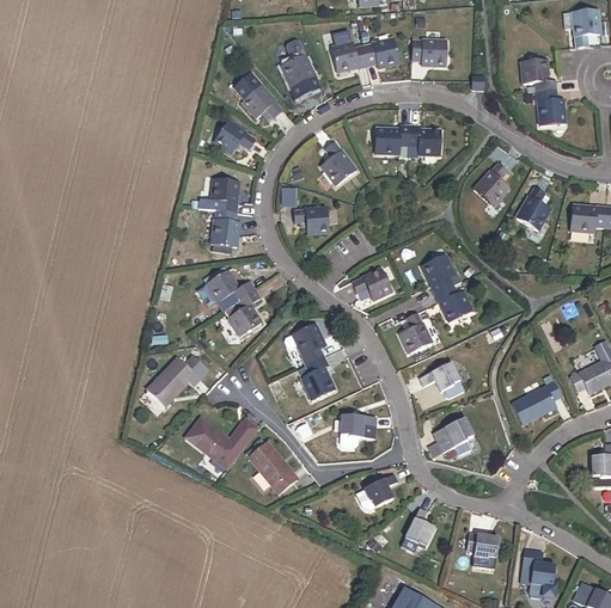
[(578,26),(579,47),(592,45),(591,35),(597,35),(603,34),(602,8),(576,11),(578,26)]
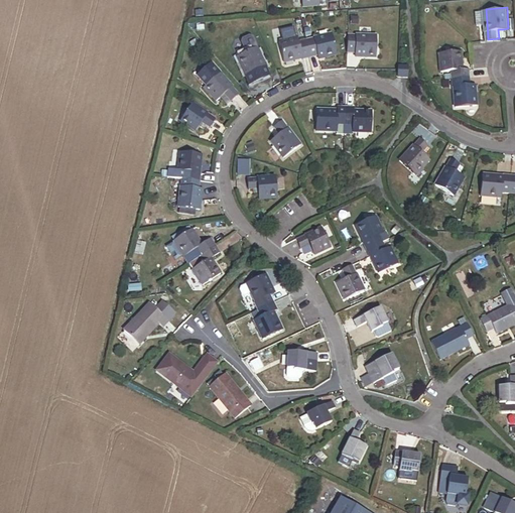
[(336,51),(332,30),(305,36),(309,53),(317,51),(326,50),(326,53),(336,51)]
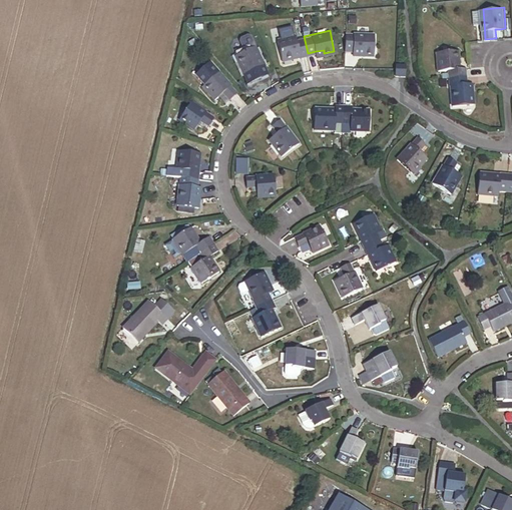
[(375,32),(346,31),(345,49),(353,49),(361,50),(361,54),(374,54),(375,32)]
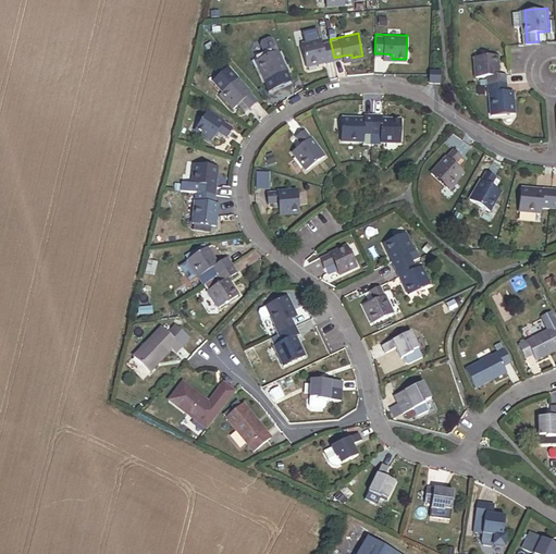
[(334,58),(330,39),(322,40),(321,36),(303,40),(307,62),(318,60),(317,56),(325,53),(326,58),(326,60),(334,58)]
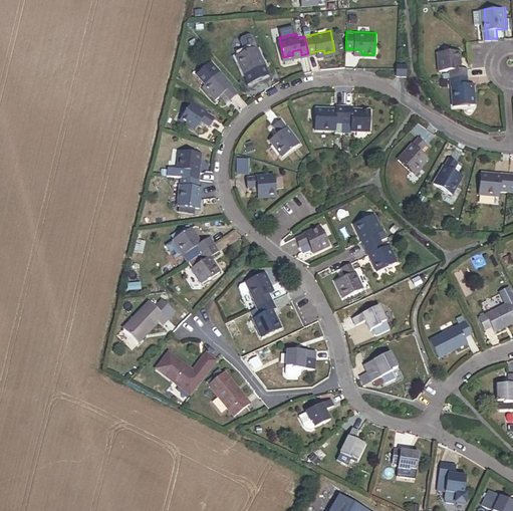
[(269,72),(257,45),(237,54),(248,81),(269,72)]
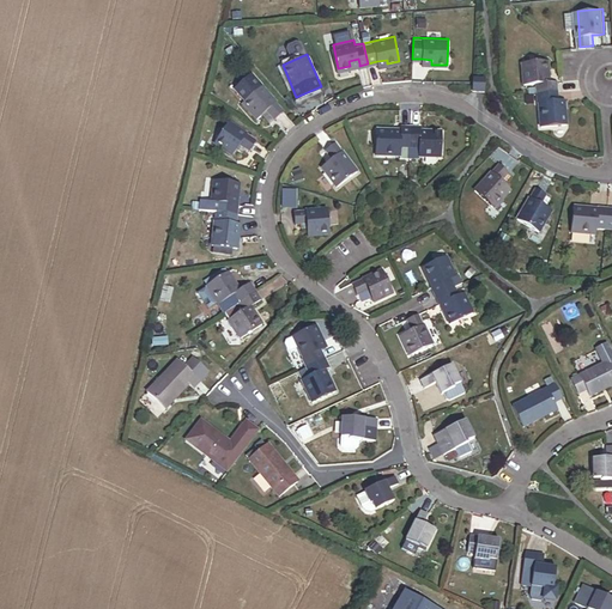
[(539,81),(538,72),(544,72),(543,59),(516,60),(517,83),(529,83),(529,90),(552,89),(551,80),(544,81),(539,81)]
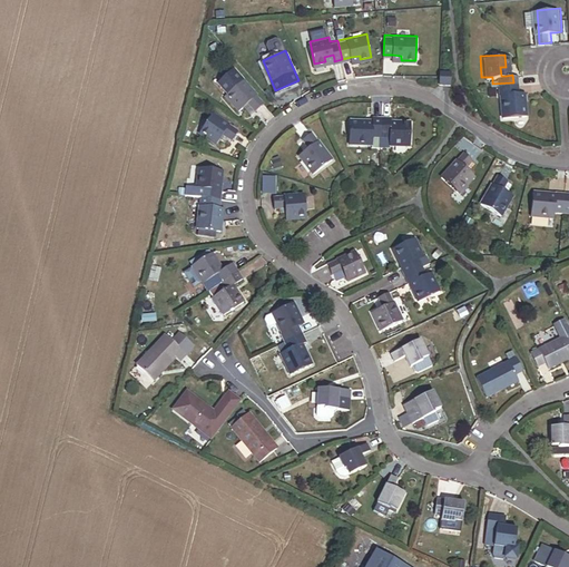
[(234,87),(244,78),(234,67),(224,76),(234,87)]
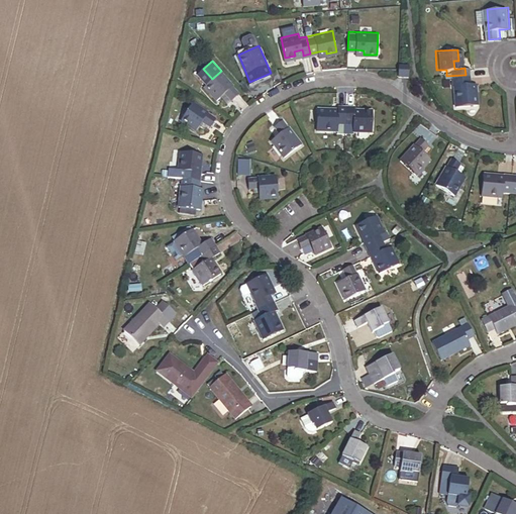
[(410,65),(399,65),(399,76),(410,77),(410,65)]
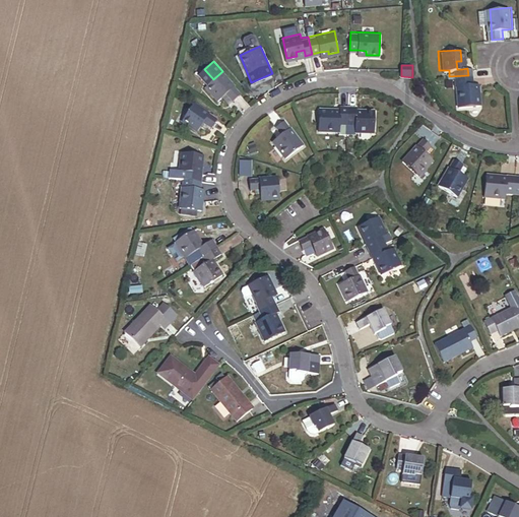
[(241,92),(222,71),(213,79),(206,86),(218,100),(222,97),(226,92),(233,100),(241,92)]
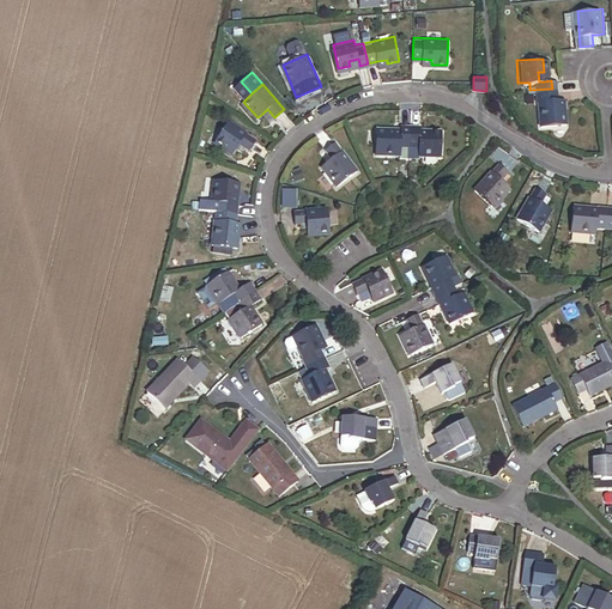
[(556,109),(555,98),(552,98),(552,89),(529,90),(531,101),(534,99),(535,125),(562,123),(561,109),(556,109)]
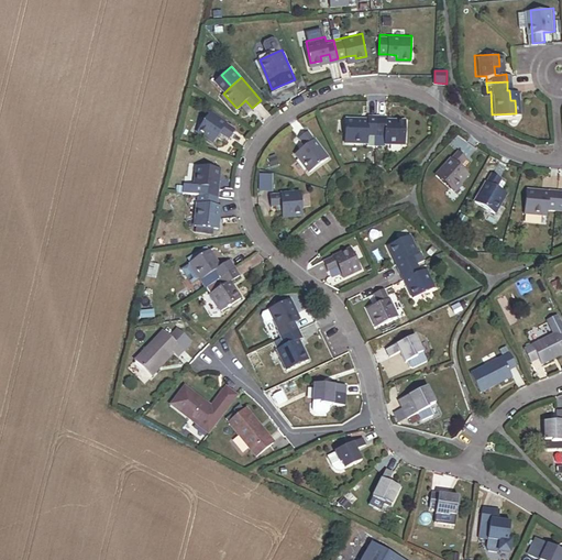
[(248,111),(252,108),(245,100),(241,105),(248,111)]
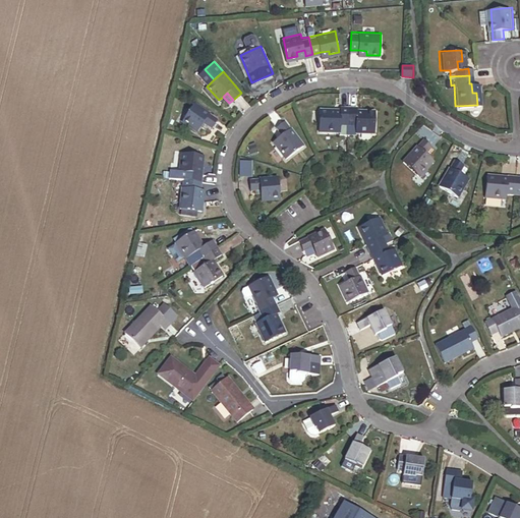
[(217,117),(193,101),(181,120),(196,130),(200,124),(203,120),(211,126),(217,117)]
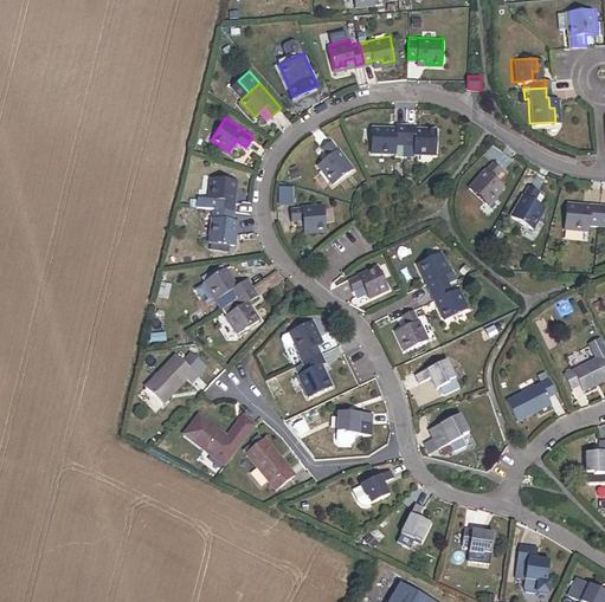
[(405,142),(405,120),(397,120),(397,124),(397,129),(385,129),(386,123),(371,123),(371,148),(396,148),(396,141),(405,142)]
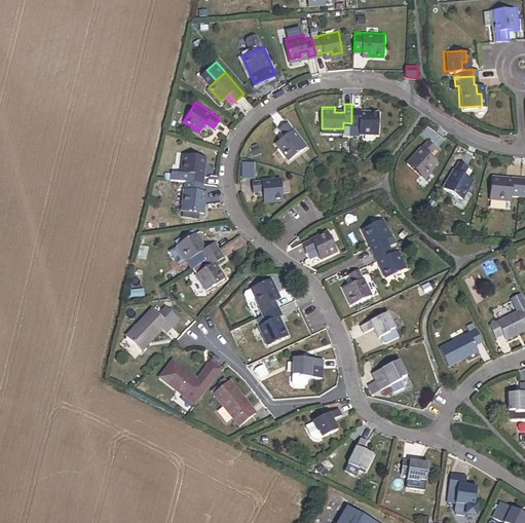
[(378,129),(378,109),(368,108),(368,113),(359,113),(359,108),(359,104),(351,104),(351,123),(359,123),(359,129),(378,129)]
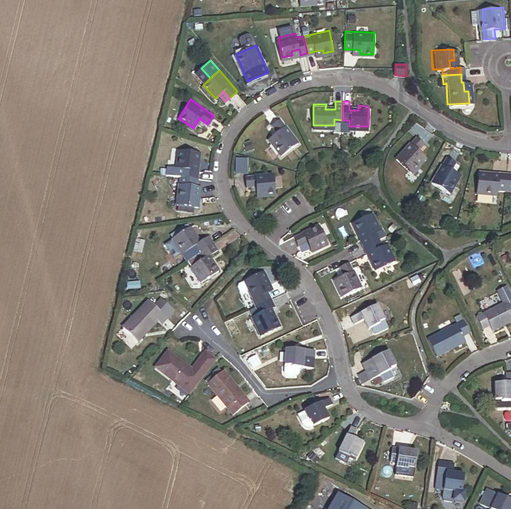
[(299,141),(281,116),(273,122),(278,130),(273,133),(269,136),(281,153),(299,141)]
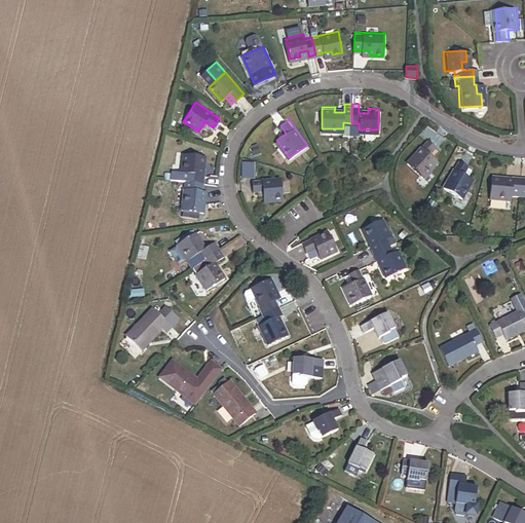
[(211,131),(213,127),(204,121),(202,125),(211,131)]
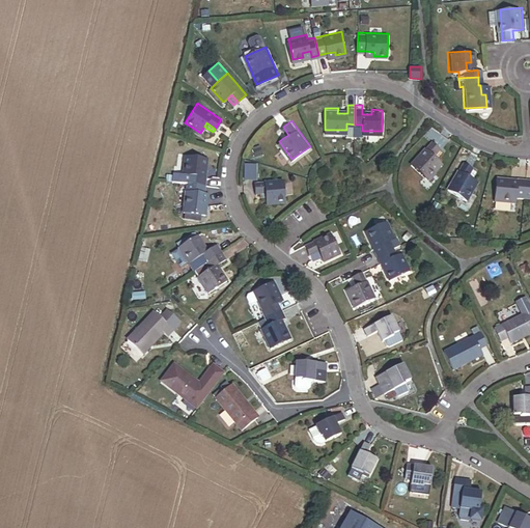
[(288,135),(283,127),(278,131),(283,138),(288,135)]
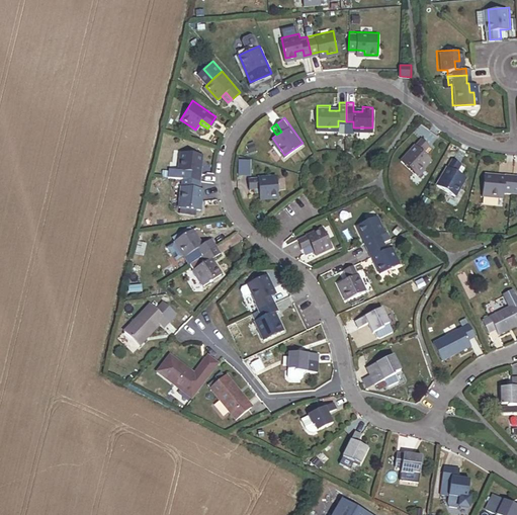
[(422,135),(401,157),(417,172),(432,157),(426,151),(422,148),(429,141),(422,135)]
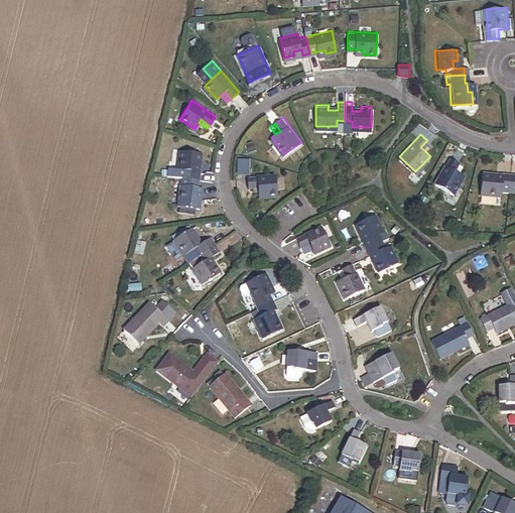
[(431,144),(427,140),(420,147),(424,150),(431,144)]
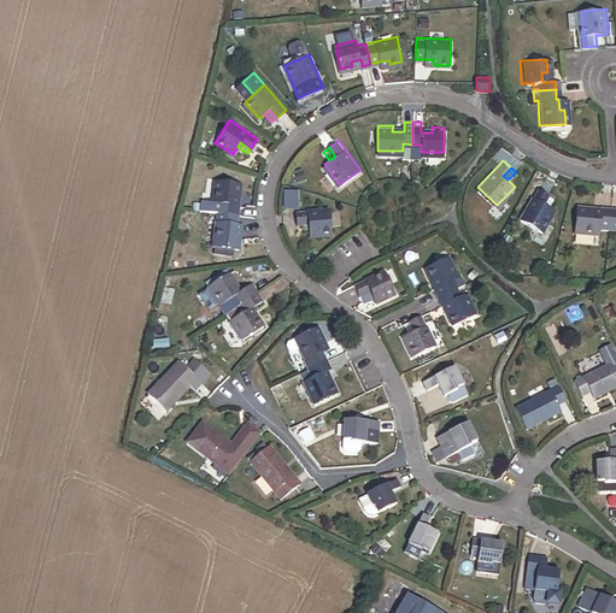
[(238,213),(239,202),(238,202),(233,201),(234,192),(239,193),(240,181),(213,177),(211,199),(199,198),(198,208),(204,208),(215,211),(238,213)]
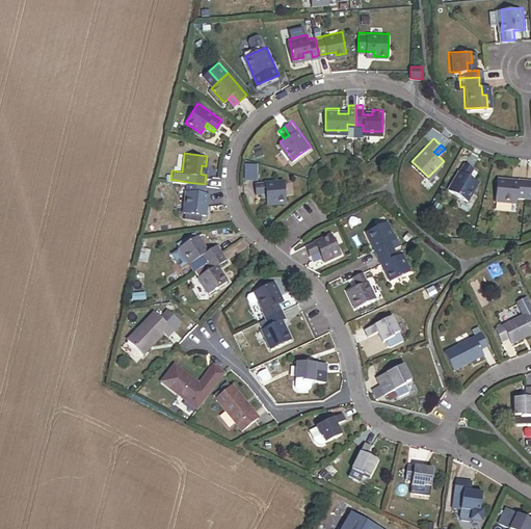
[(465,161),(450,187),(469,199),(480,178),(475,176),(471,173),(474,166),(465,161)]
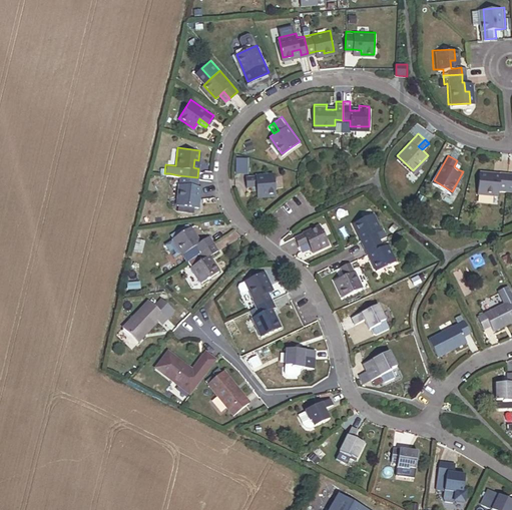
[(244,156),(233,156),(233,169),(244,169),(244,156)]
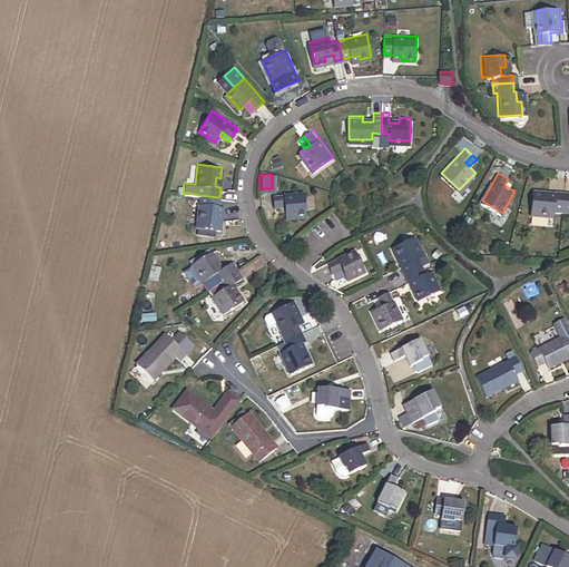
[(513,181),(508,178),(504,185),(509,188),(513,181)]
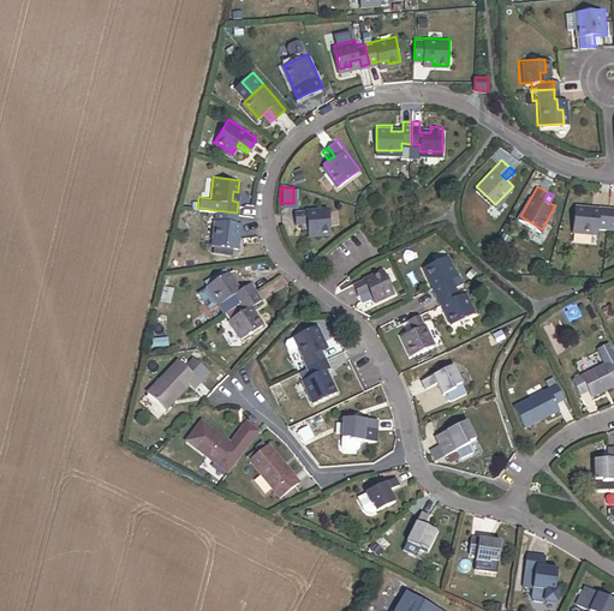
[(607,228),(610,207),(601,205),(601,208),(600,213),(590,210),(591,207),(580,204),(577,231),(597,233),(598,227),(607,228)]
